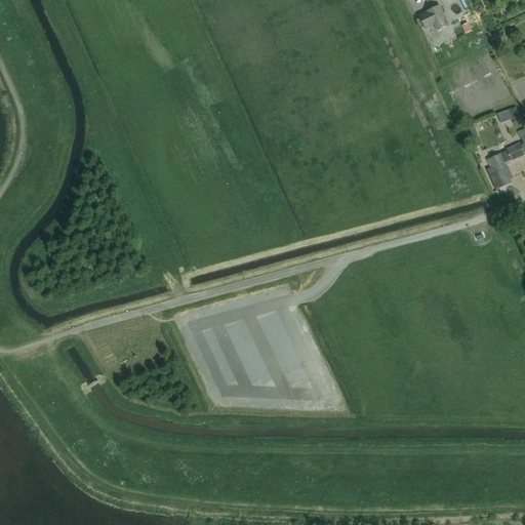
[(436,25),(439,31),(450,25),(441,5),(420,15),(428,29),(436,25)]
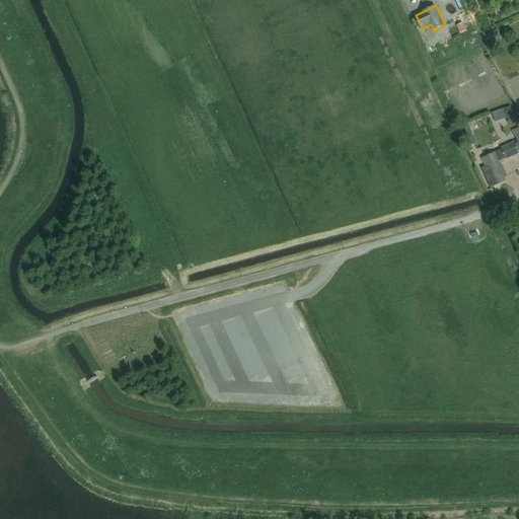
[(463,25),(457,27),(460,33),(466,30),(463,25)]
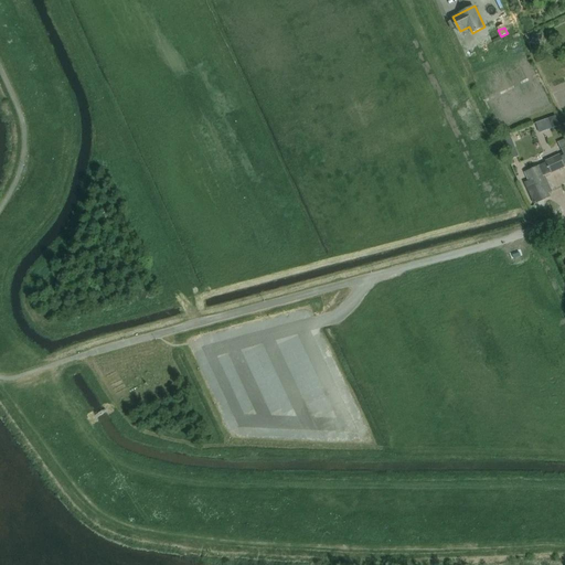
[(540,44),(541,39),(541,35),(533,33),(531,43),(540,44)]
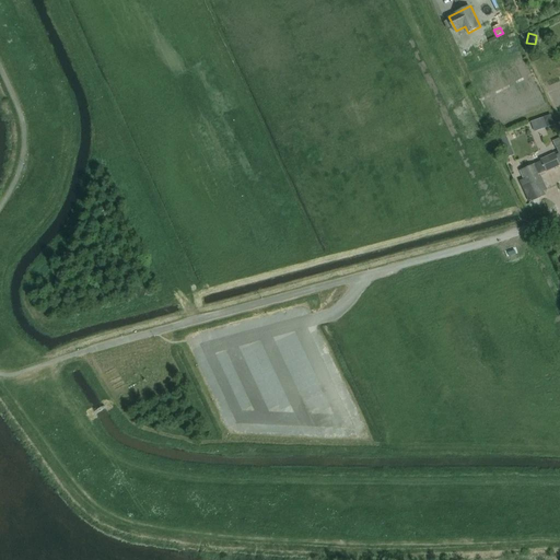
[(550,115),(540,118),(545,128),(555,125),(550,115)]
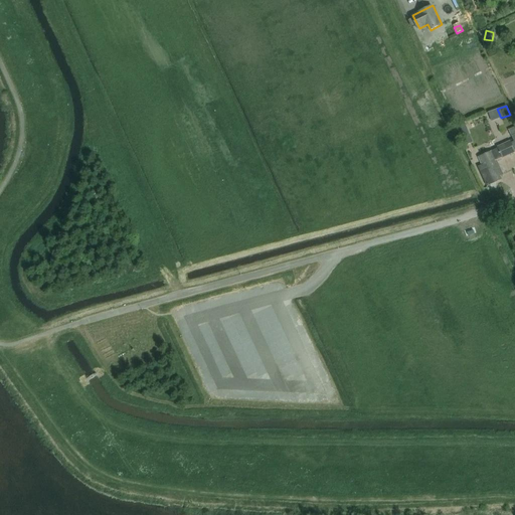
[(482,165),(478,167),(487,186),(488,186),(502,179),(501,176),(504,175),(497,160),(503,157),(514,151),(514,149),(514,148),(512,143),(511,141),(498,147),(499,148),(493,150),(479,157),(478,157),(482,165)]
